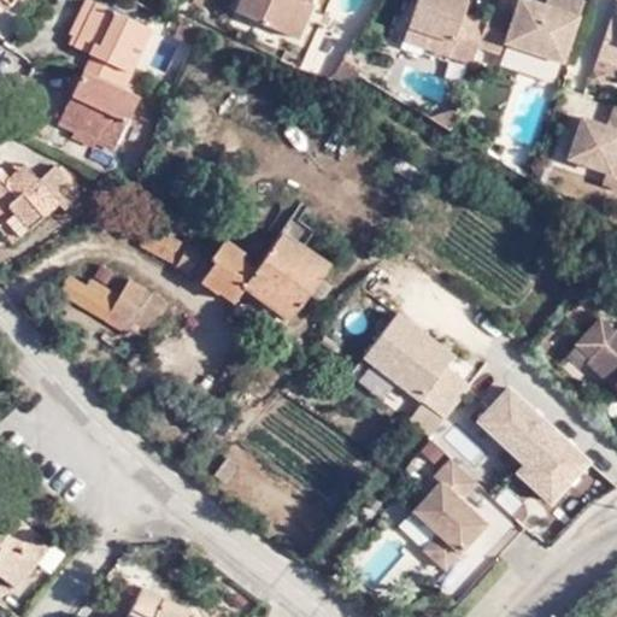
[(89,0),(76,30),(86,34),(100,1),(97,0),(89,0)]
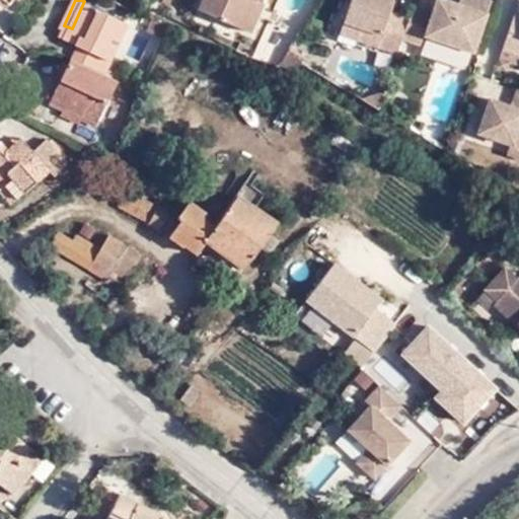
[(247,0),(198,0),(195,7),(235,26),(247,0)]
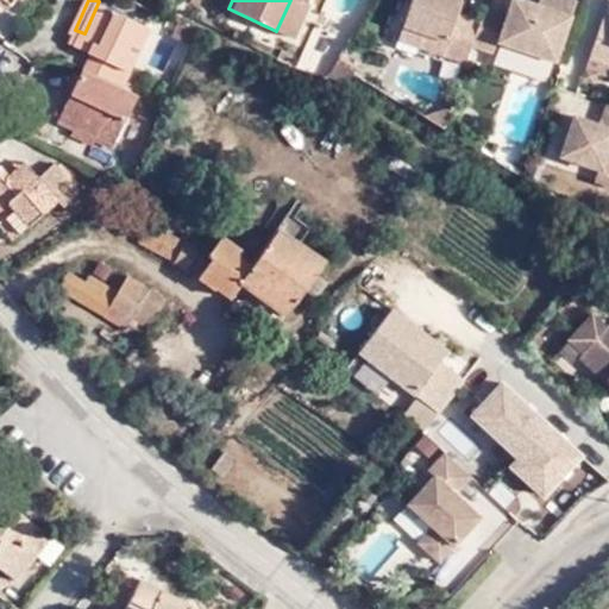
[(306,1),(301,0),(290,0),(276,31),(289,37),(306,1)]
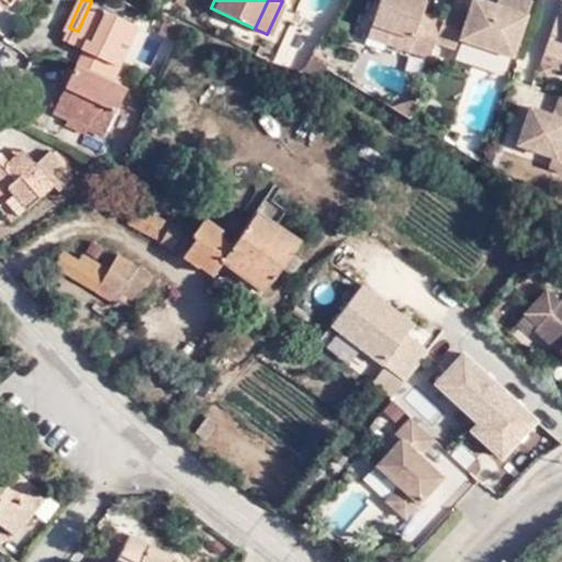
[(382,42),(427,58),(433,43),(440,22),(419,15),(424,2),(417,0),(378,0),(370,22),(386,29),(382,42)]
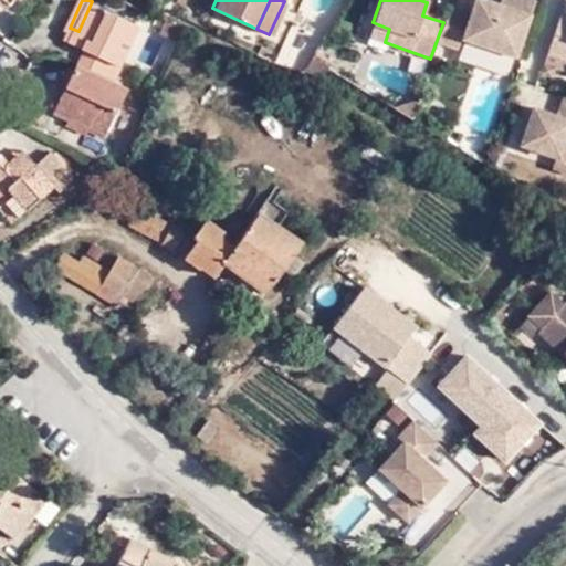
[(474,0),(469,14),(449,7),(443,22),(436,43),(456,51),(460,40),(512,59),(531,3),(521,0),(510,0),(506,10),(496,7),(479,0),(474,0)]
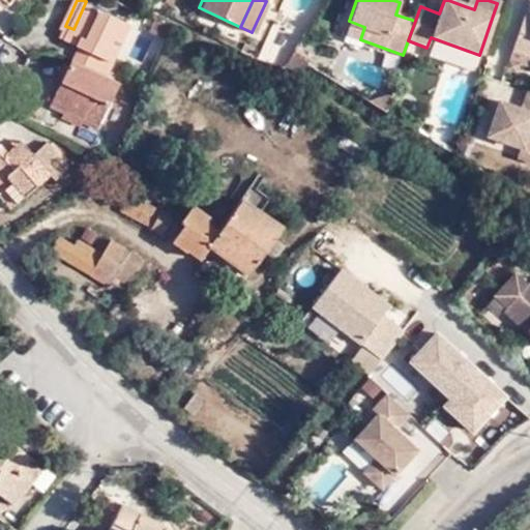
[(467,0),(465,6),(474,9),(477,0),(467,0)]
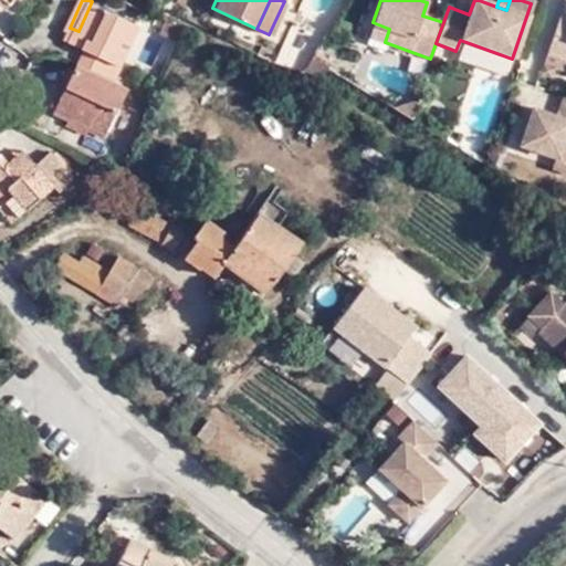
[(85,64),(116,79),(142,25),(92,1),(79,31),(74,41),(93,50),(85,64)]
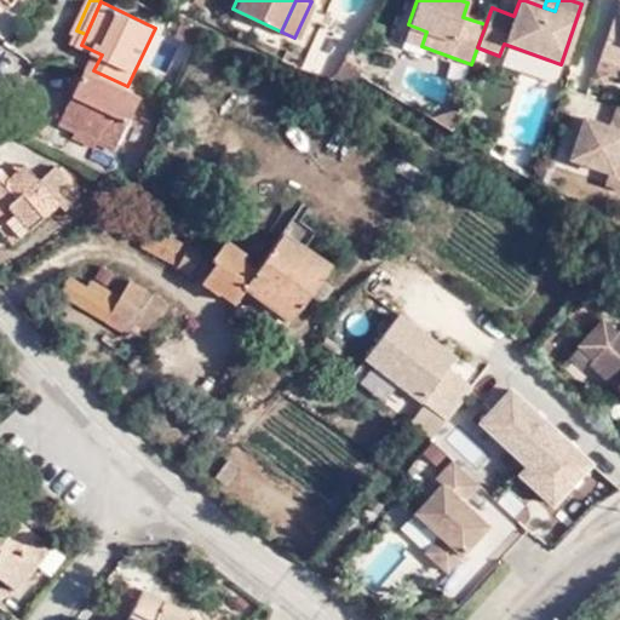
[(619,18),(613,17),(597,57),(619,64),(619,18)]
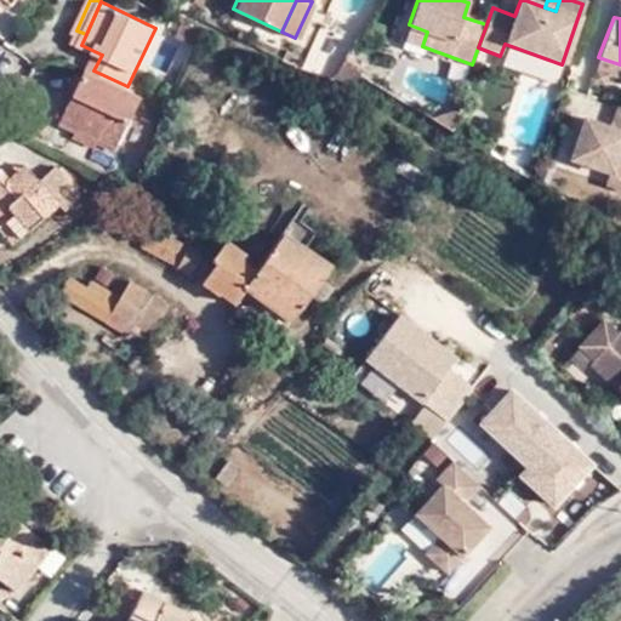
[(198,45),(204,30),(188,23),(181,38),(198,45)]
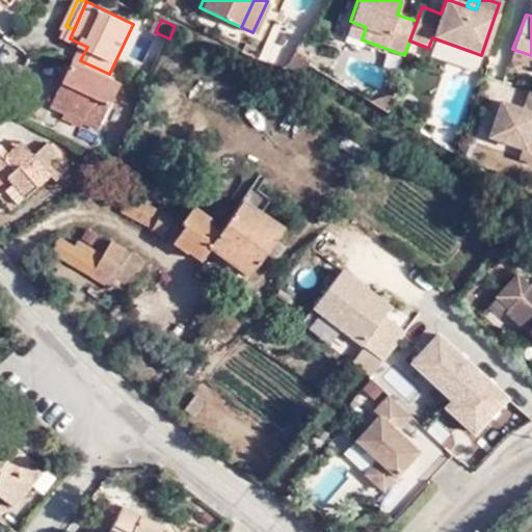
[(346,34),(362,40),(366,27),(350,21),(346,34)]
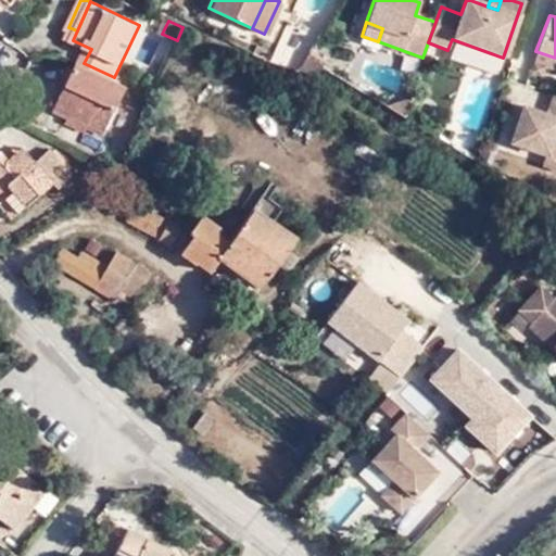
[(106,128),(127,84),(114,77),(84,63),(80,61),(60,105),(106,128)]
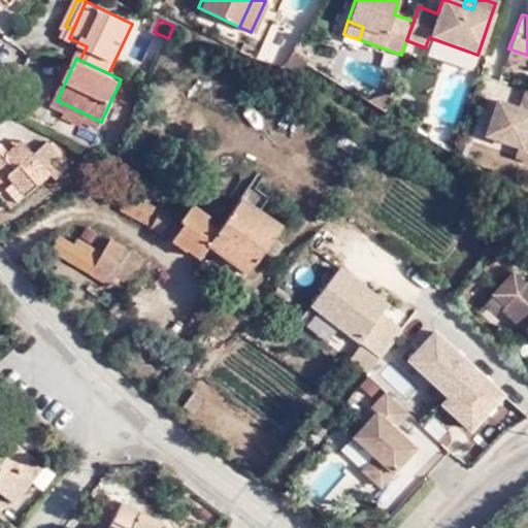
[(527,91),(525,90),(519,107),(497,100),(484,134),(520,146),(526,131),(527,131),(527,91)]
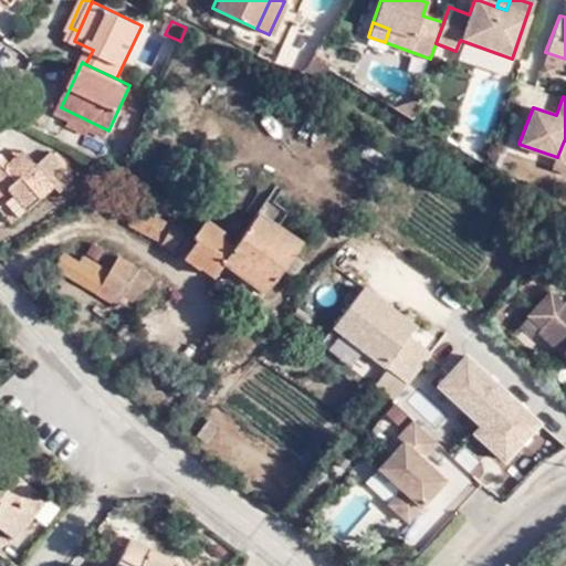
[(105,136),(108,130),(61,107),(59,114),(71,119),(70,123),(88,132),(88,129),(105,136)]
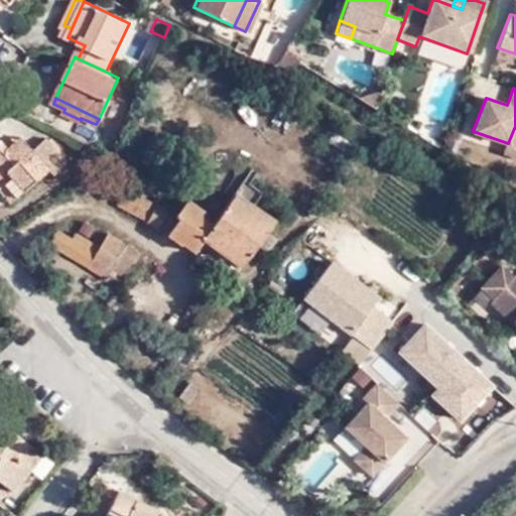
[(40,147),(36,144),(32,147),(25,140),(12,151),(3,141),(0,144),(0,173),(9,184),(6,186),(17,201),(55,165),(59,171),(74,160),(52,136),(40,147)]
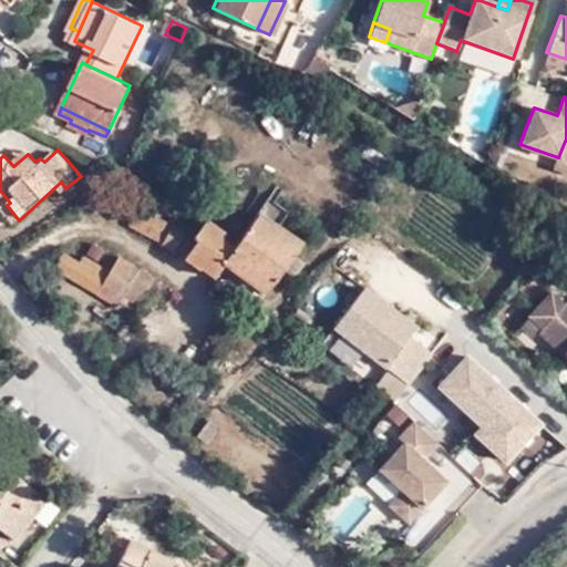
[(35,162),(40,158),(32,150),(28,154),(35,162)]
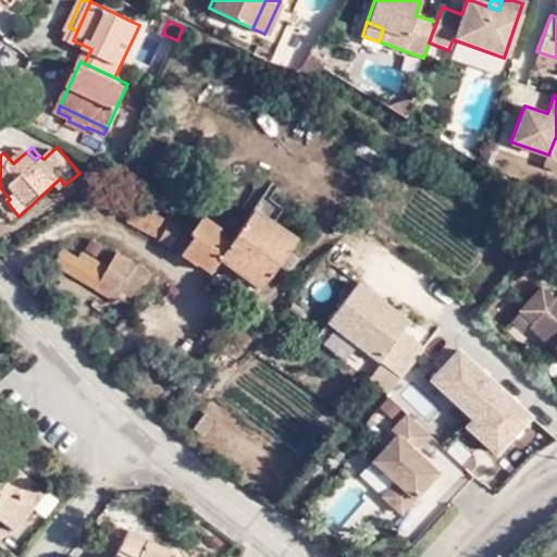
[(136,208),(127,225),(172,247),(181,231),(136,208)]
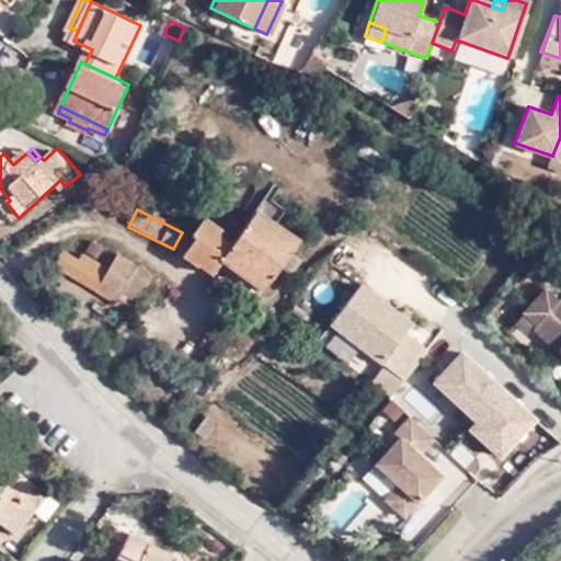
[(265,290),(281,268),(290,254),(299,241),(256,210),(230,247),(218,237),(222,231),(203,218),(190,236),(194,239),(183,256),(197,267),(199,266),(212,275),(222,261),(265,290)]
